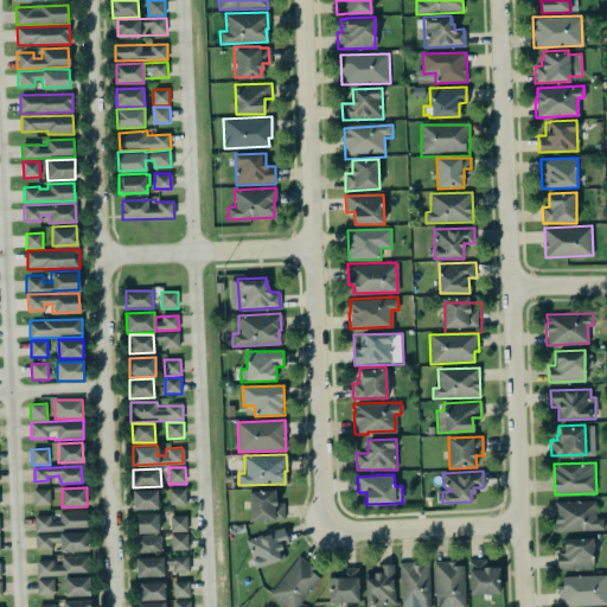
[(33,490),(34,505),(51,505),(50,489),(33,490)]
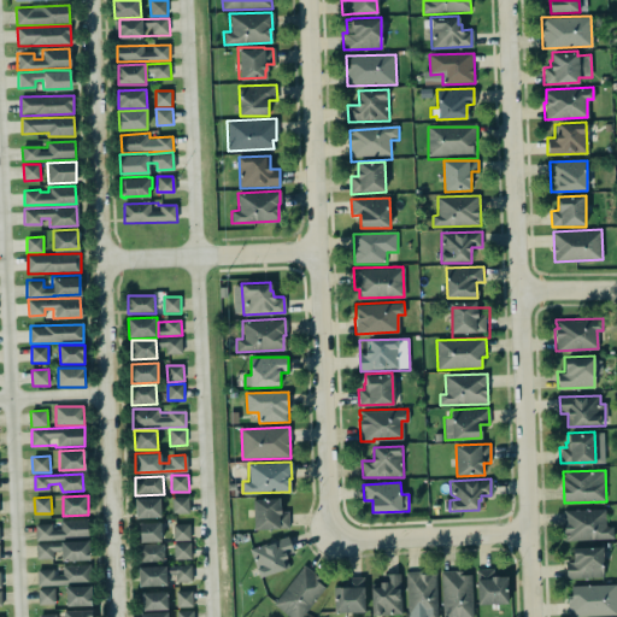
[(189,497),(172,497),(172,513),(189,513),(189,497)]
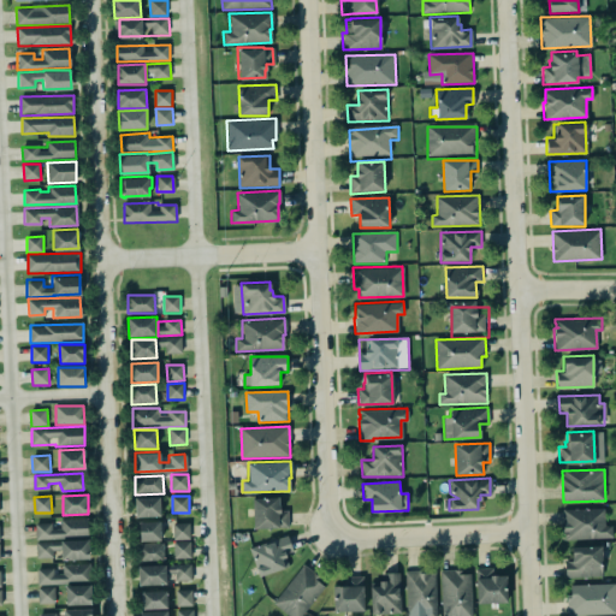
[(161,516),(161,497),(136,498),(136,517),(161,516)]
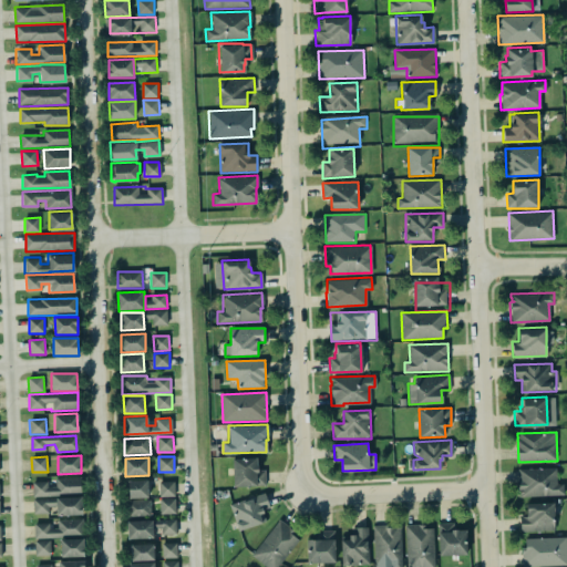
[(234,487),(266,486),(265,472),(258,472),(258,459),(233,460),(234,487)]
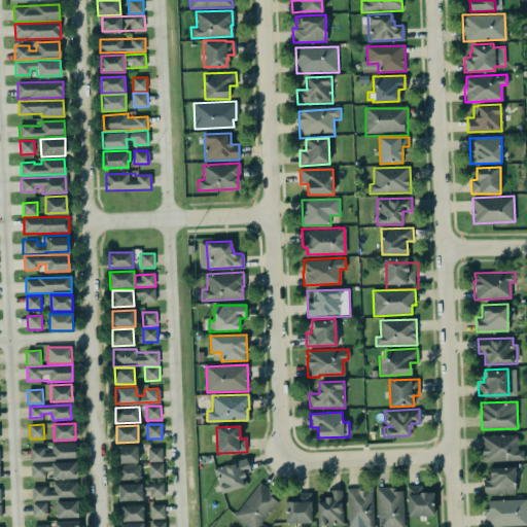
[(481,435),(517,433),(517,449),(523,449),(523,459),(483,461),(483,454),(482,454),(481,435)]
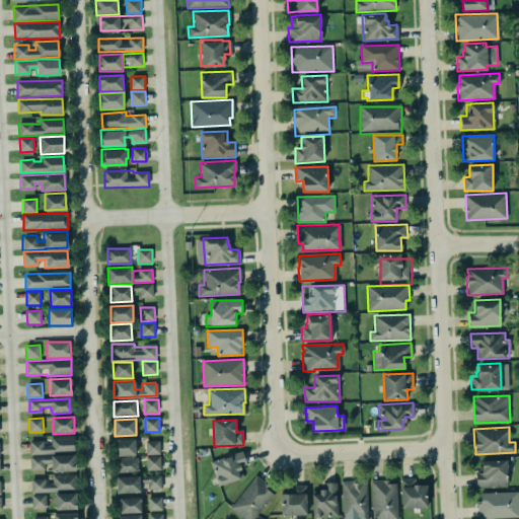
[(74,437),(48,438),(48,441),(29,441),(30,453),(74,452),(74,437)]
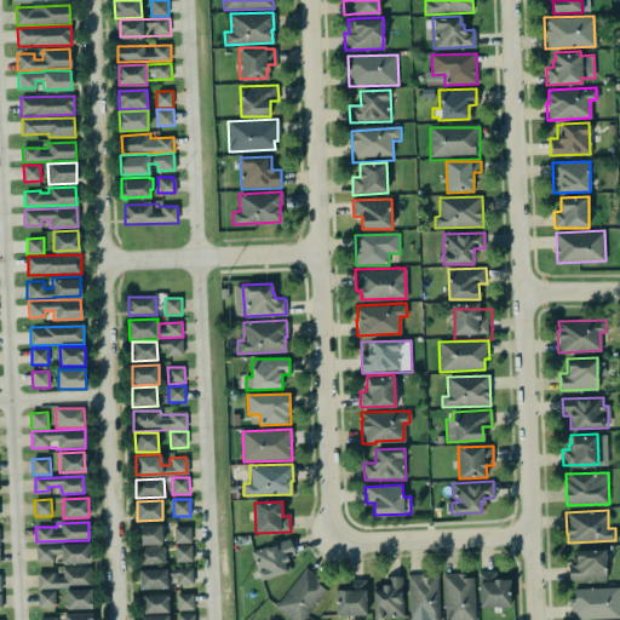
[(142,545),(162,545),(162,526),(142,526),(142,545)]
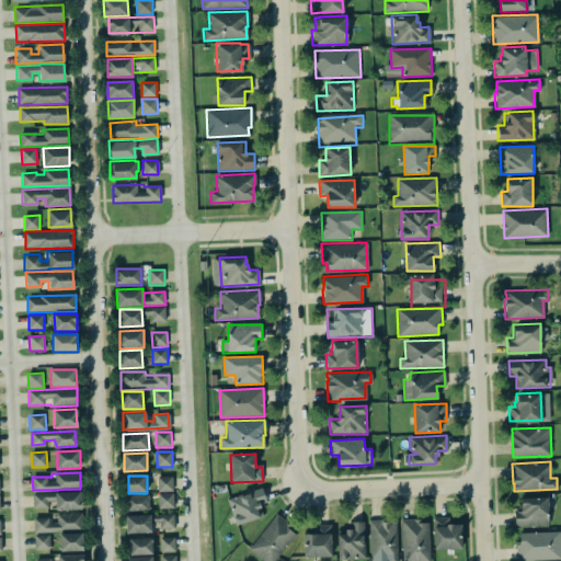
[(173,477),(158,477),(158,492),(173,491),(173,477)]
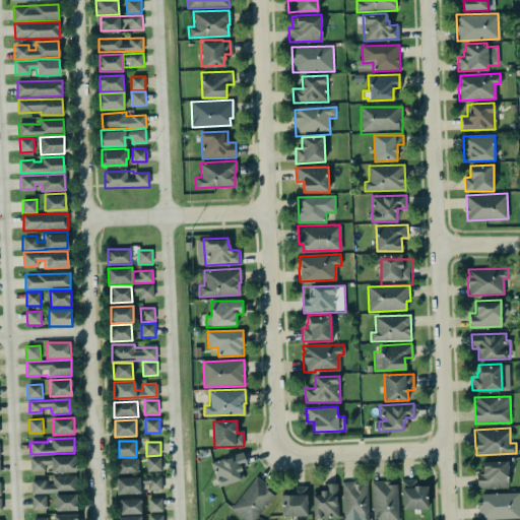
[(218,488),(243,479),(240,469),(248,467),(243,452),(210,463),(218,488)]
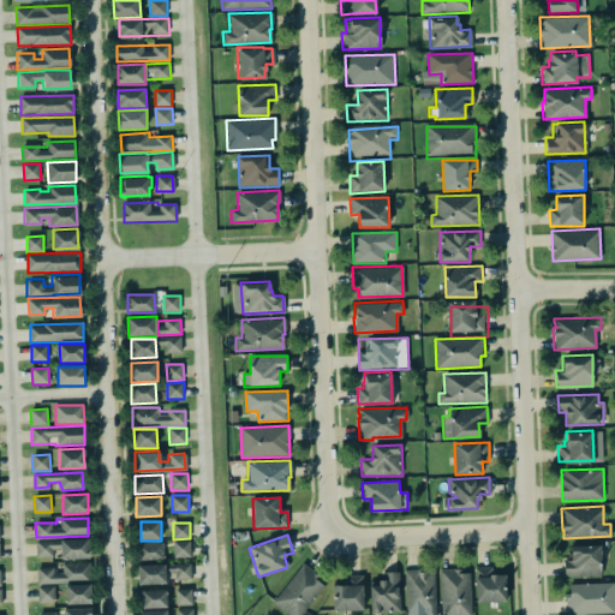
[(61,560),(90,559),(89,539),(36,541),(37,555),(61,554),(61,560)]
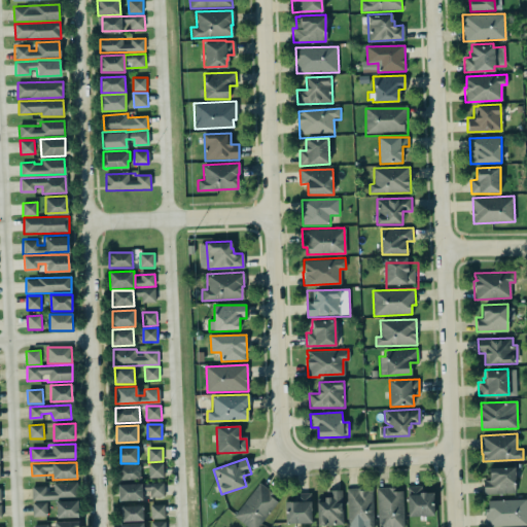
[(149,464),(149,478),(164,478),(164,463),(149,464)]
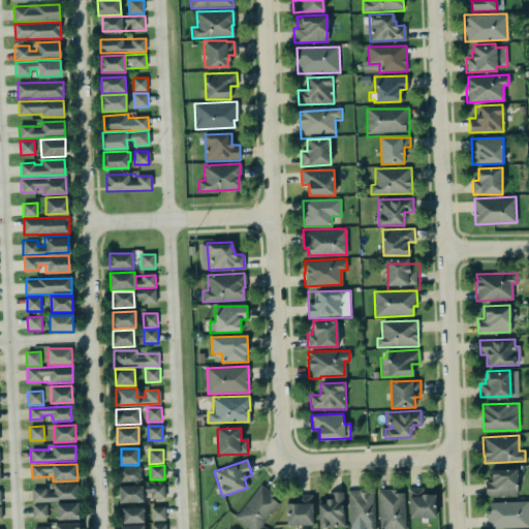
[(142,483),(141,467),(119,467),(120,483),(142,483)]
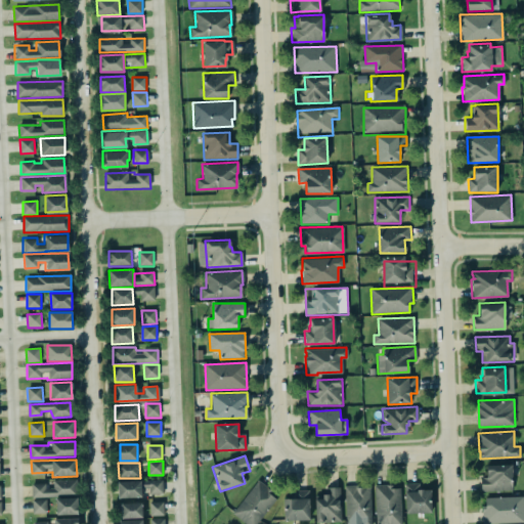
[(485,464),(511,463),(512,480),(511,480),(511,489),(480,491),(480,476),(482,476),(482,477),(486,477),(485,464)]
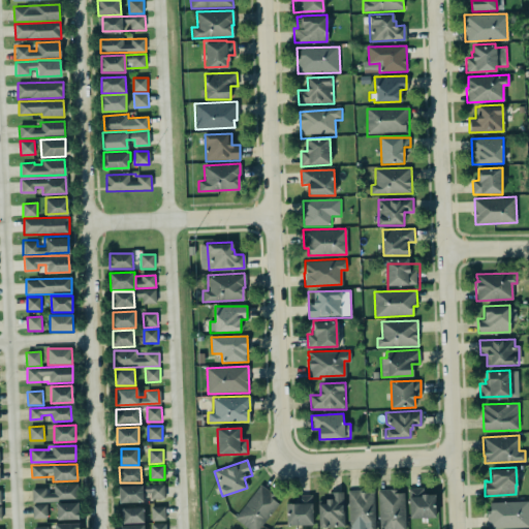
[(31,488),(32,502),(76,500),(75,484),(53,485),(53,492),(45,492),(45,487),(31,488)]
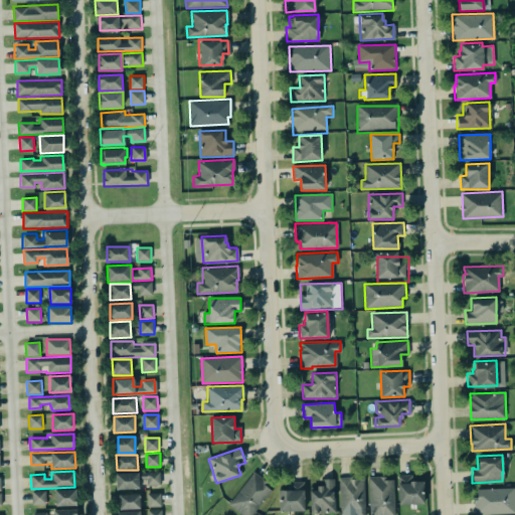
[(252,471),(267,482),(265,485),(271,490),(249,514),(240,514),(227,504),(252,471)]
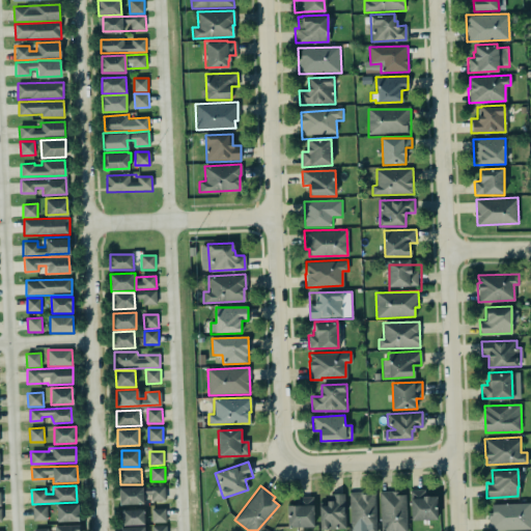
[(120,505),(144,504),(144,501),(166,500),(165,486),(119,487),(120,505)]
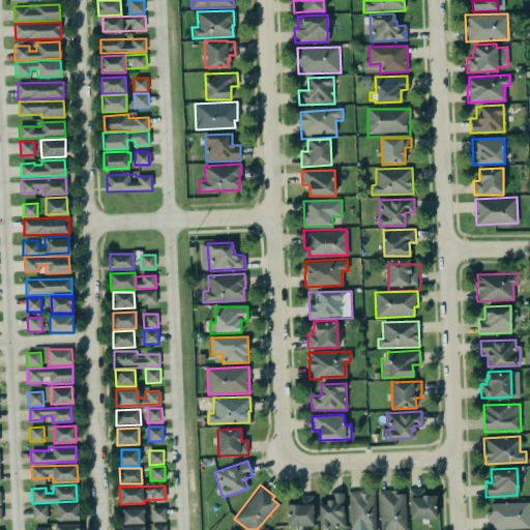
[(435,494),(436,517),(410,519),(408,489),(421,488),(422,494),(428,494),(428,495),(435,494)]
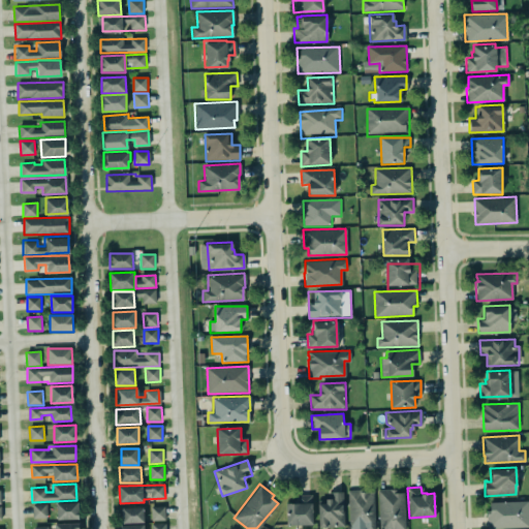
[(378,528),(377,489),(396,489),(396,492),(403,492),(404,528),(378,528)]
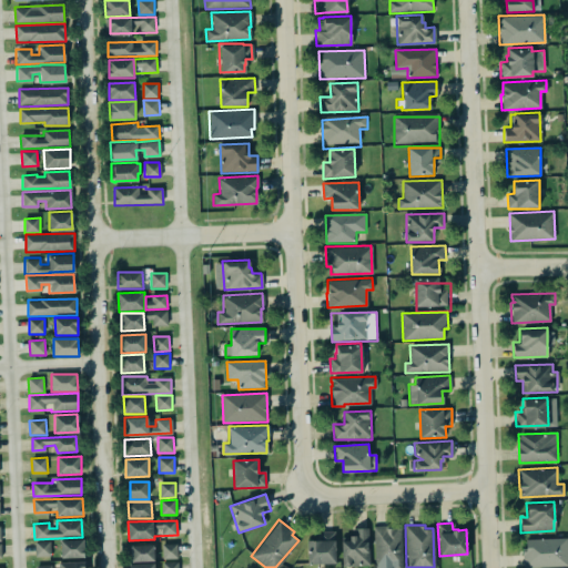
[(343,567),(369,566),(368,528),(353,529),(354,537),(342,538),(343,567)]
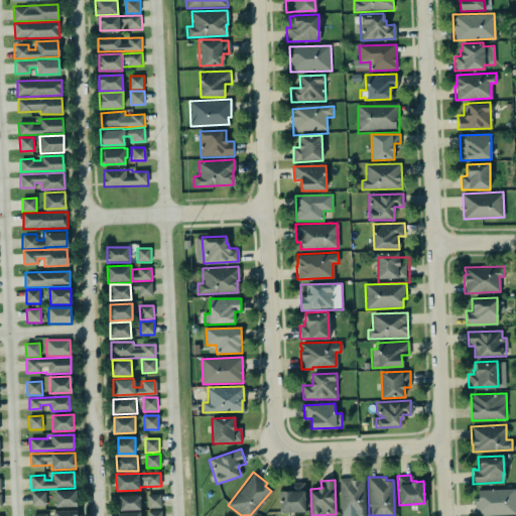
[(340,515),(340,480),(368,480),(367,515),(340,515)]
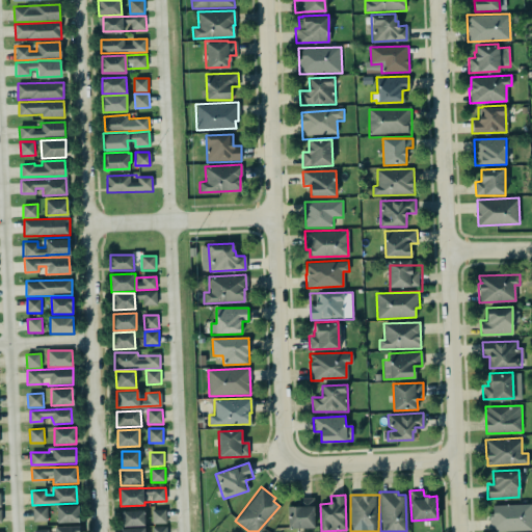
[(289,529),(315,528),(314,498),(297,499),(297,506),(289,507),(289,529)]
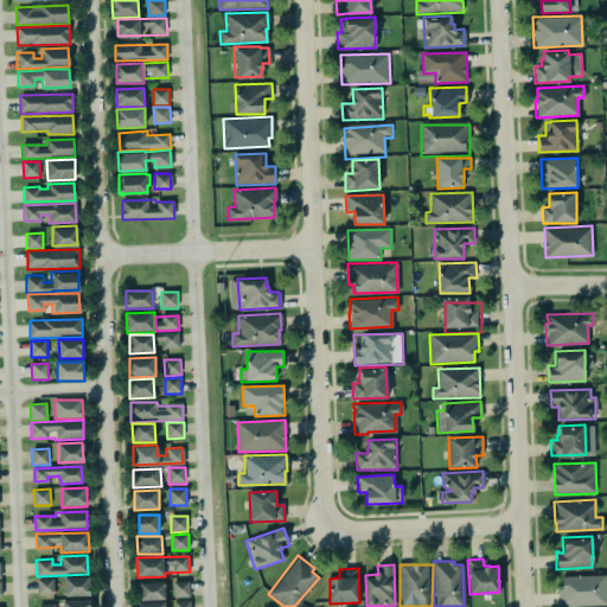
[(64,576),(64,595),(89,594),(88,575),(64,576)]
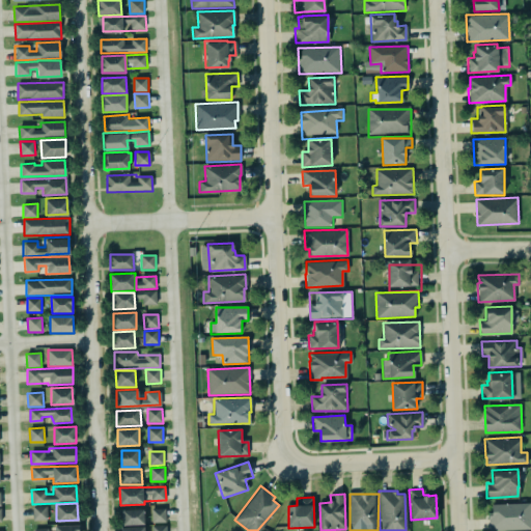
[(33,520),(47,521),(48,506),(33,506),(33,520)]
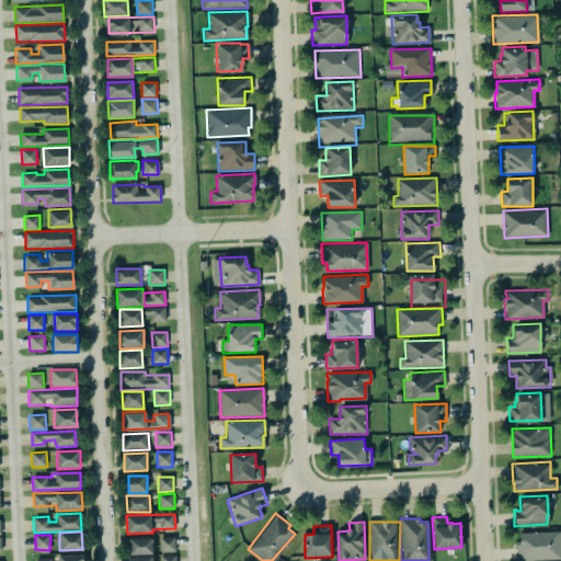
[(519,536),(560,535),(560,560),(517,560),(517,552),(524,550),(519,536)]
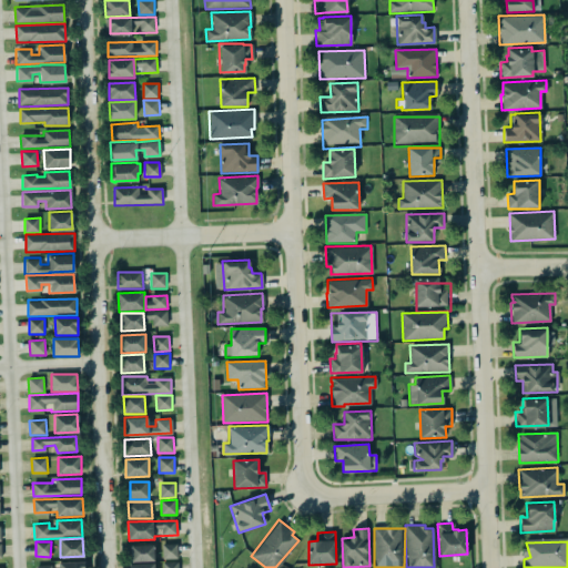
[(162,545),(163,559),(179,559),(178,545),(162,545)]
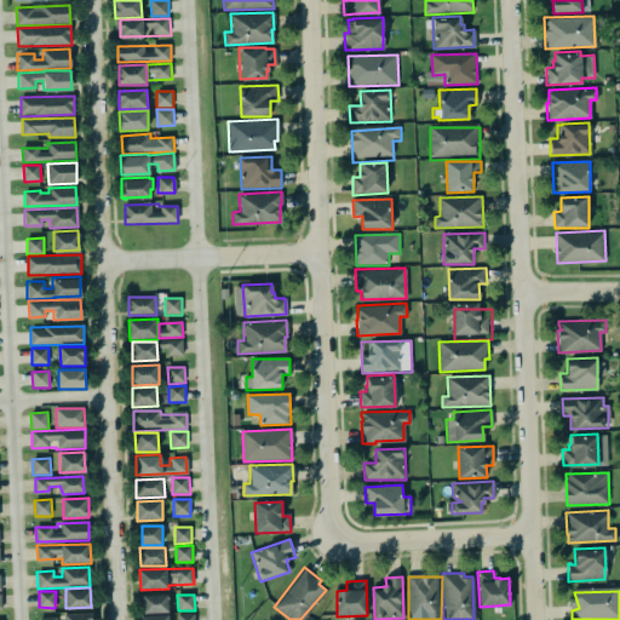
[(168,613),(168,596),(143,596),(144,614),(168,613)]
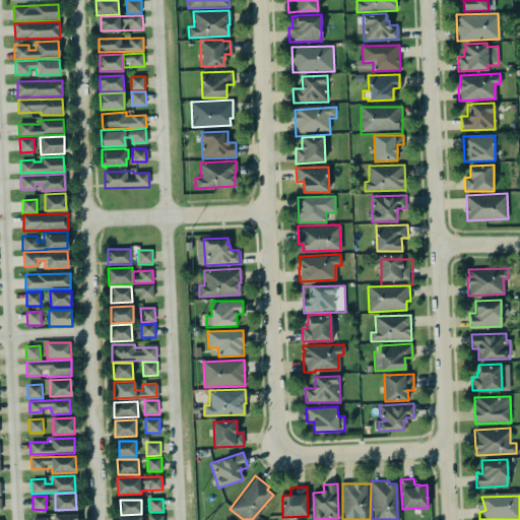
All buildings are outlined.
